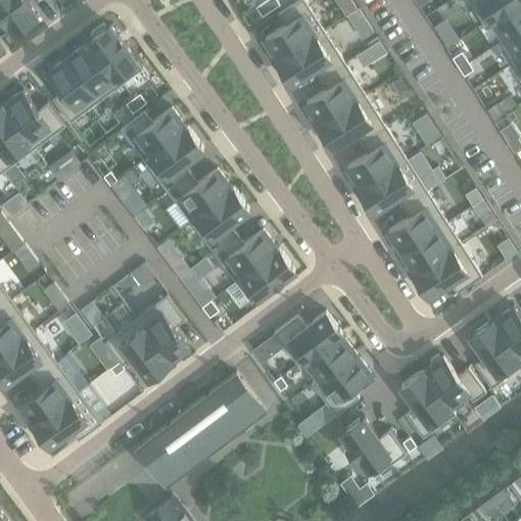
[(0,17),(11,33),(16,29),(18,32),(32,21),(30,18),(35,15),(24,0),(0,0),(0,17)]
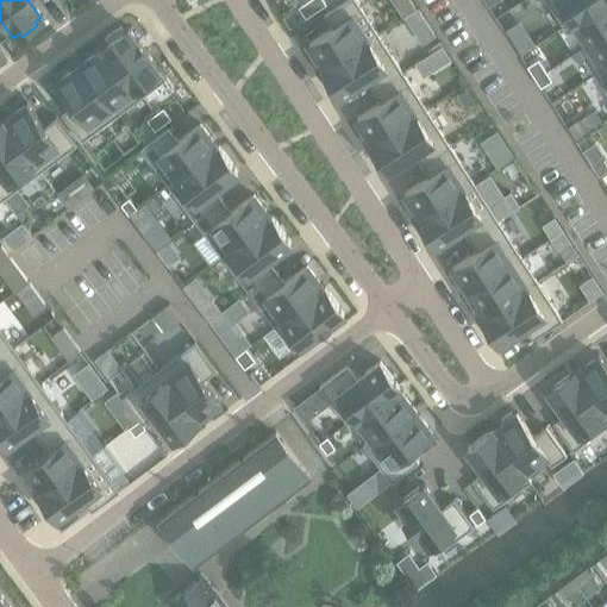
[(304,20),(315,11),(308,0),(296,8),(304,20)]
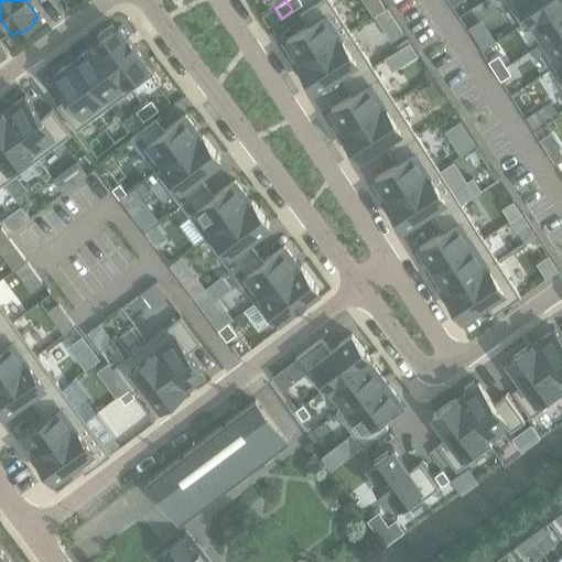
[(298,64),(299,65),(348,33),(326,0),(321,0),(299,14),(306,26),(284,41),(299,63),(298,64)]
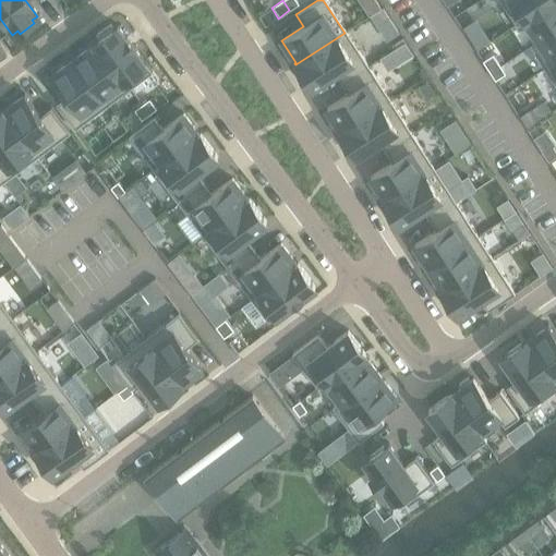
[(293,0),(282,0),(289,10),(291,9),(297,5),(293,0)]
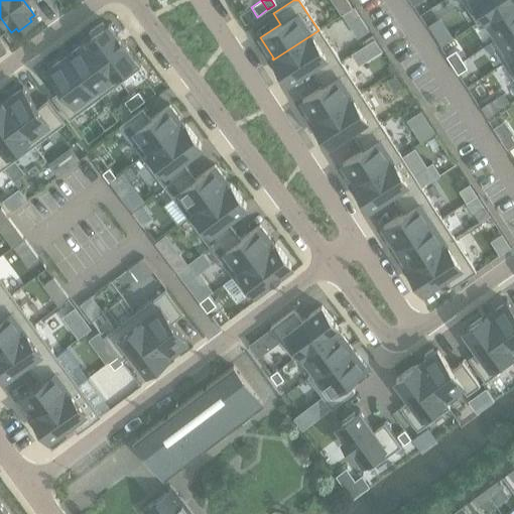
[(460,0),(476,24),(511,0),(460,0)]
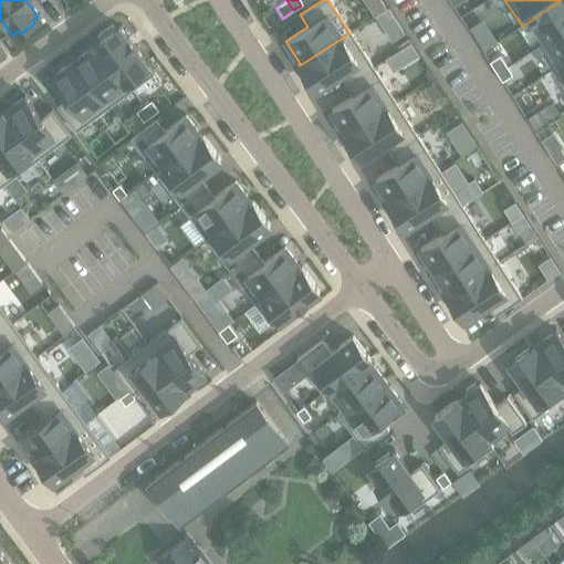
[(563,0),(561,0),(522,27),(526,24),(540,44),(535,47),(536,49),(563,30),(563,0)]
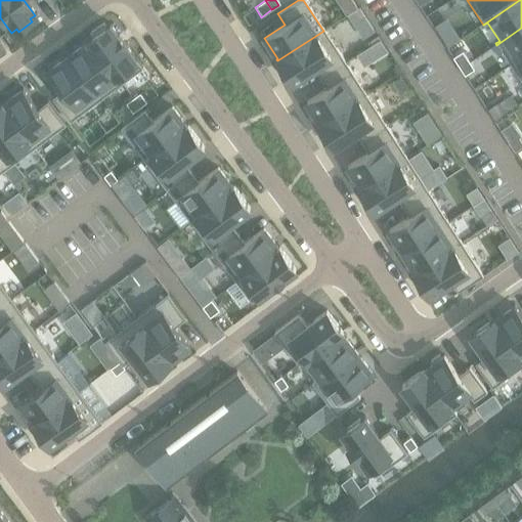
[(351,2),(341,8),(346,15),(356,9),(351,2)]
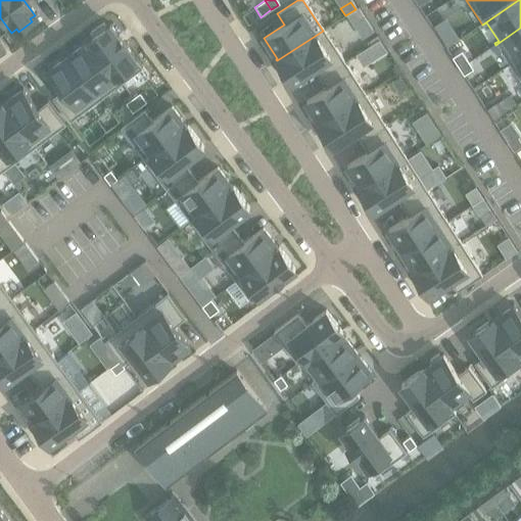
[(357,8),(346,15),(352,25),(363,18),(357,8)]
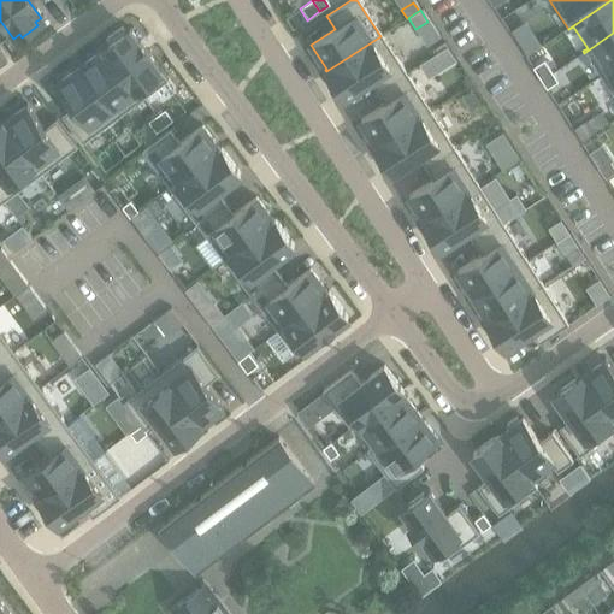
[(102,47),(142,99),(166,81),(128,29),(123,33),(120,29),(105,41),(107,45),(102,47)]
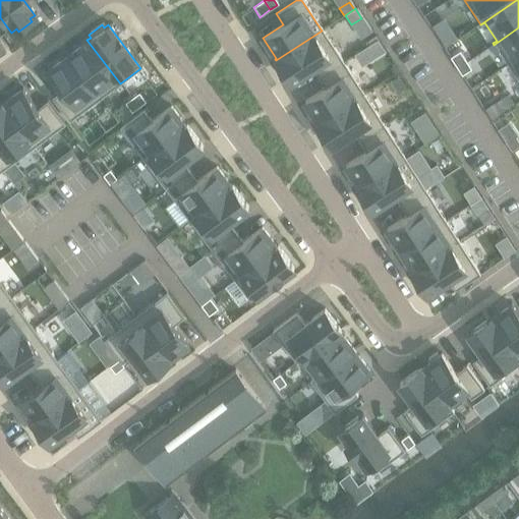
[(518,27),(494,45),(507,65),(518,56),(518,27)]
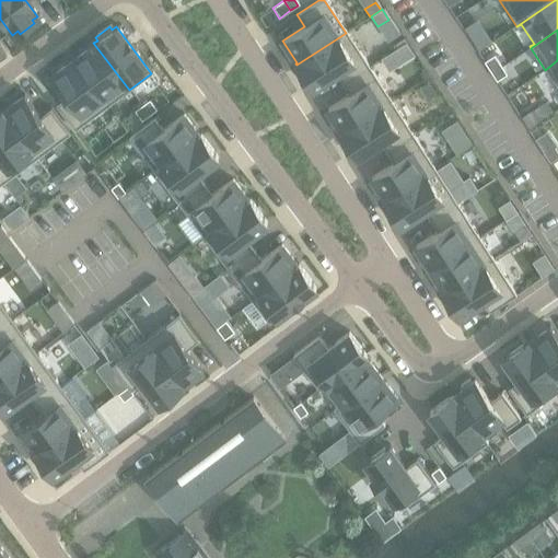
[(346,33),(297,65),(311,88),(334,73),(341,84),(368,67),(346,33)]
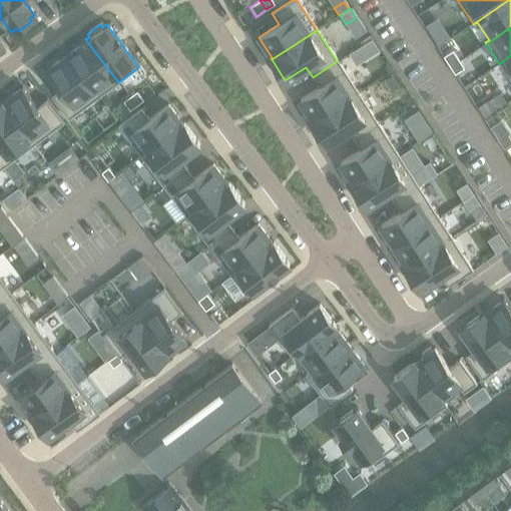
[(67,54),(98,97),(118,82),(85,39),(85,40),(85,41),(67,54)]
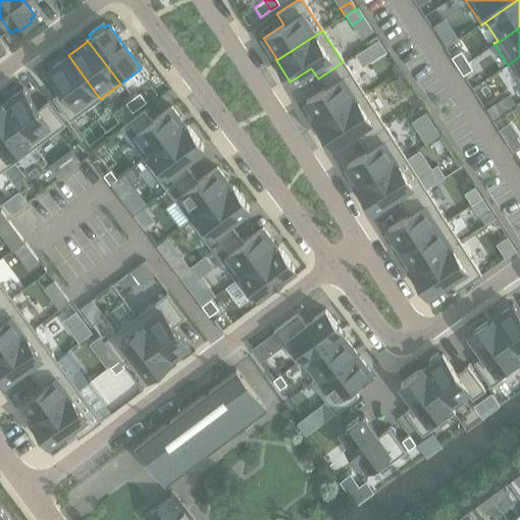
[(377,41),(368,47),(375,56),(383,51),(377,41)]
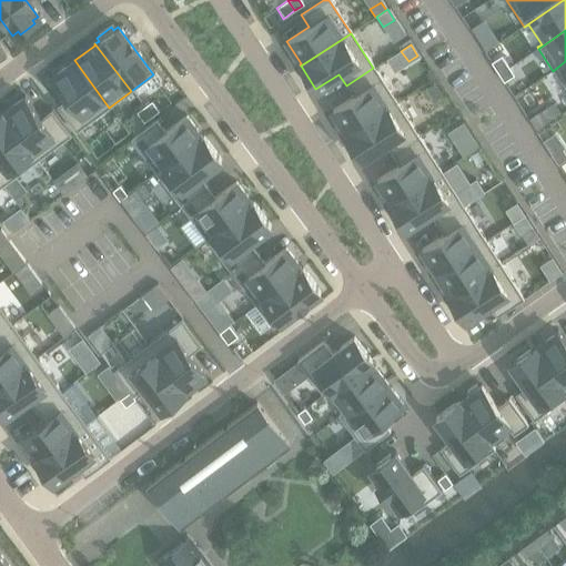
[(497,76),(507,69),(499,57),(489,63),(497,76)]
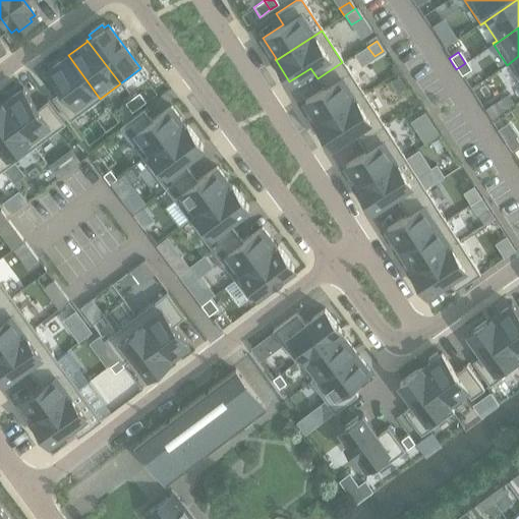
[(69,121),(100,99),(68,55),(48,70),(62,90),(51,98),(69,121)]
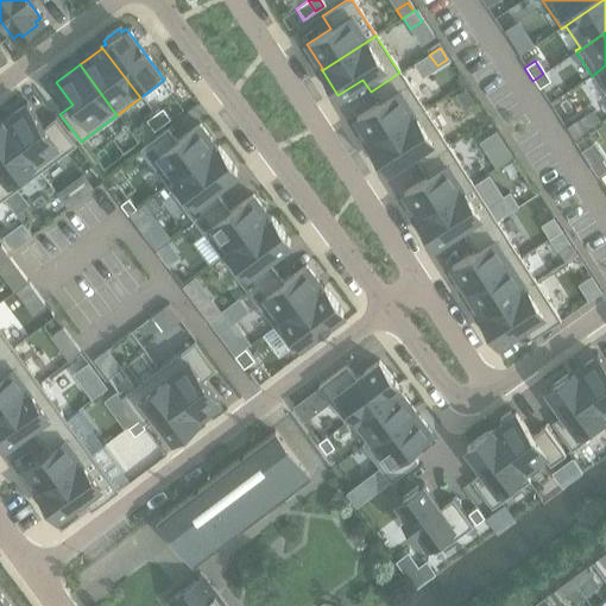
[(605,65),(592,76),(605,98),(605,65)]
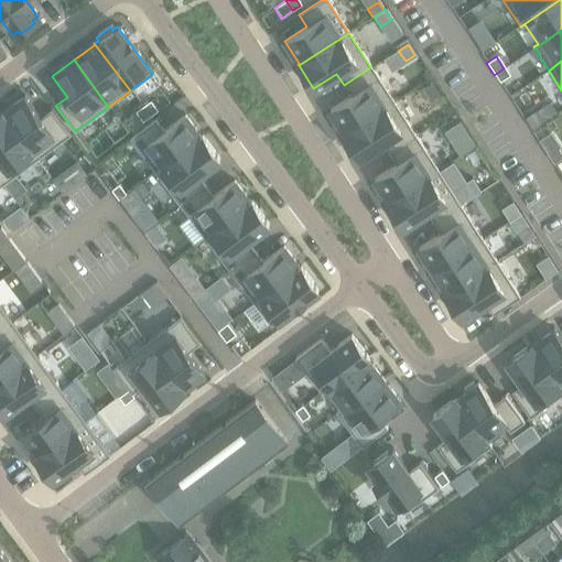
[(370,67),(344,85),(350,96),(328,110),(343,132),(342,133),(343,134),(392,101),(370,67)]
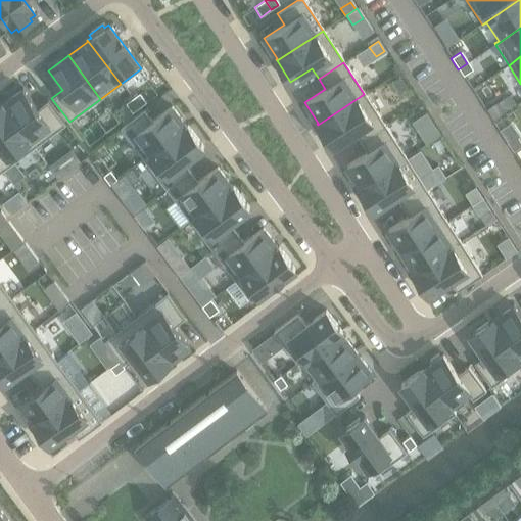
[(472,70),(467,63),(458,69),(463,77),(472,70)]
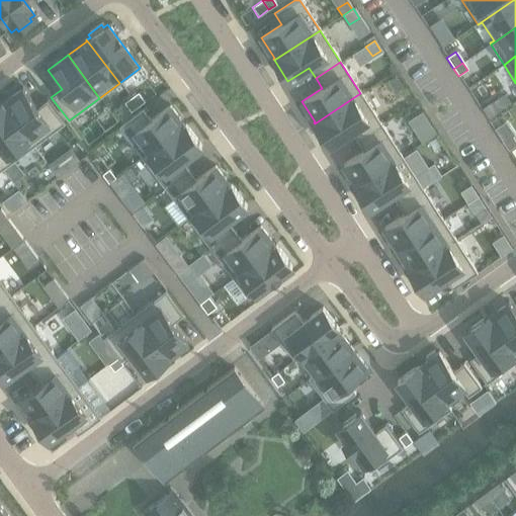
[(1,102),(0,102),(1,104),(26,138),(32,147),(64,123),(56,113),(46,100),(35,108),(21,89),(1,103),(1,102)]
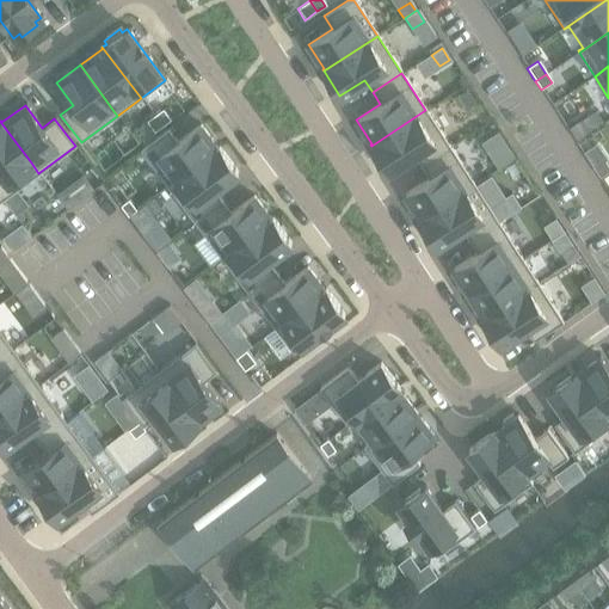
[(153,116),(161,127),(170,121),(161,110),(153,116)]
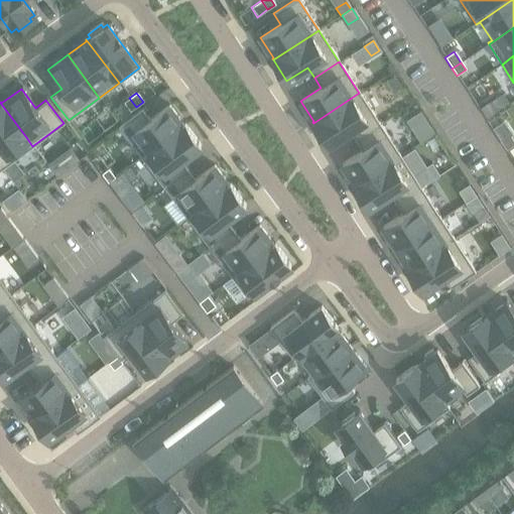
[(359,93),(313,123),(328,144),(349,130),(355,140),(379,125),(359,93)]
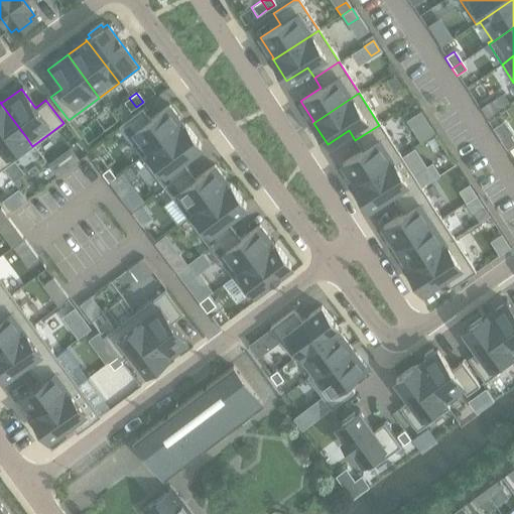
[(136,107),(129,98),(122,103),(129,112),(136,107)]
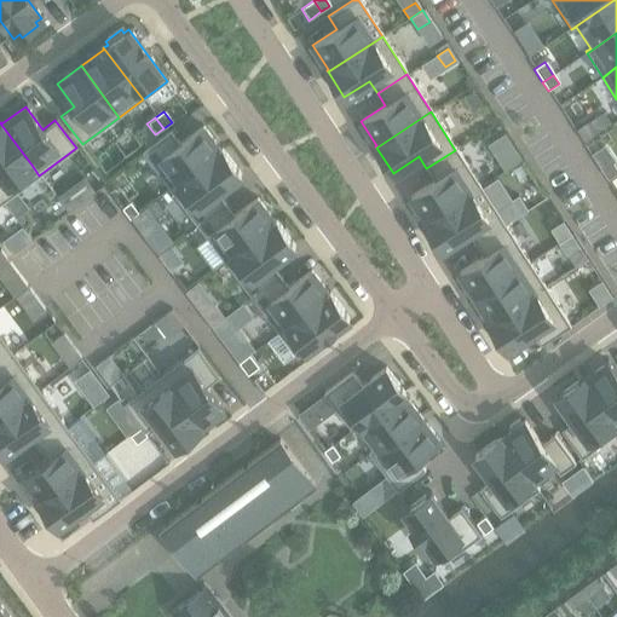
[(589,121),(575,131),(583,143),(597,133),(589,121)]
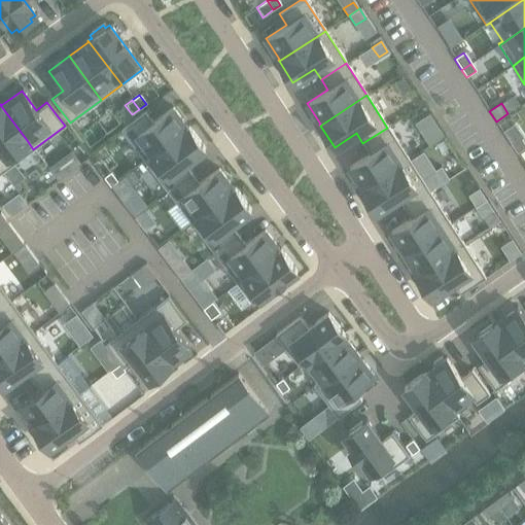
[(0,104),(0,169),(2,172),(33,149),(27,140),(1,106),(0,104)]
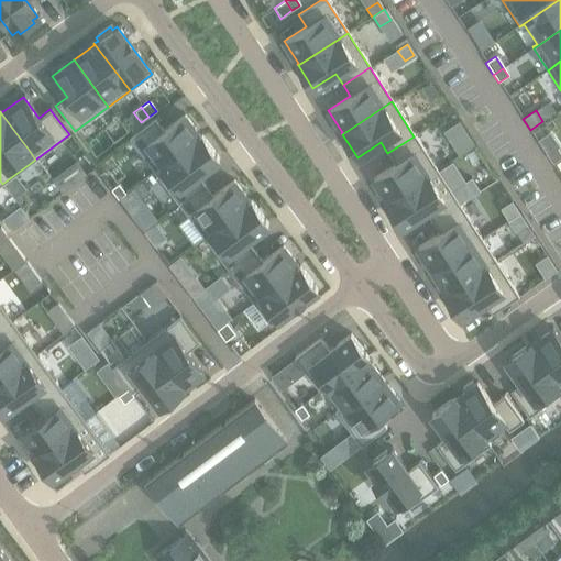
[(129,139),(154,173),(201,136),(200,135),(199,136),(184,116),(163,131),(154,120),(129,139)]
